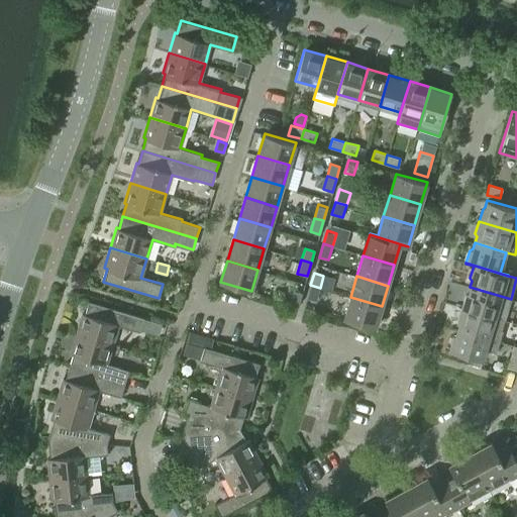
[(320,288),(310,285),(307,298),(316,301),(320,288)]
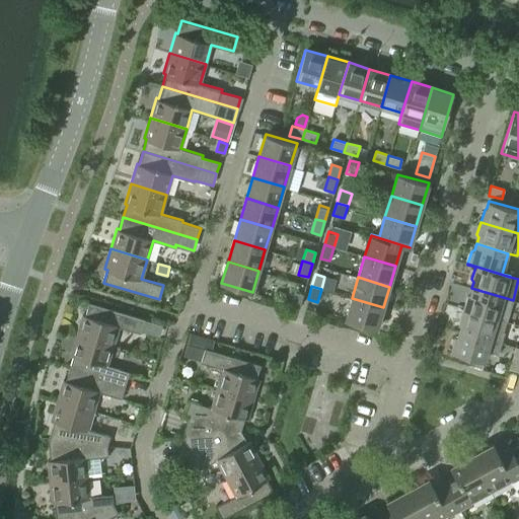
[(463,308),(497,318),(507,321),(513,300),(471,288),(470,294),(467,296),(463,308)]
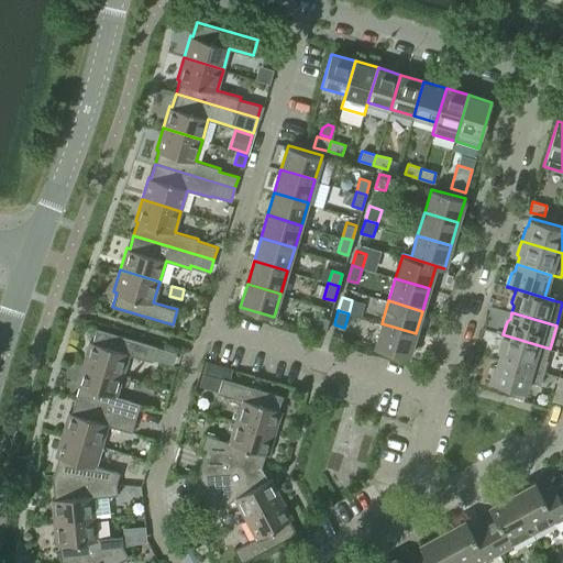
[(324,333),(329,319),(319,316),(315,330),(324,333)]
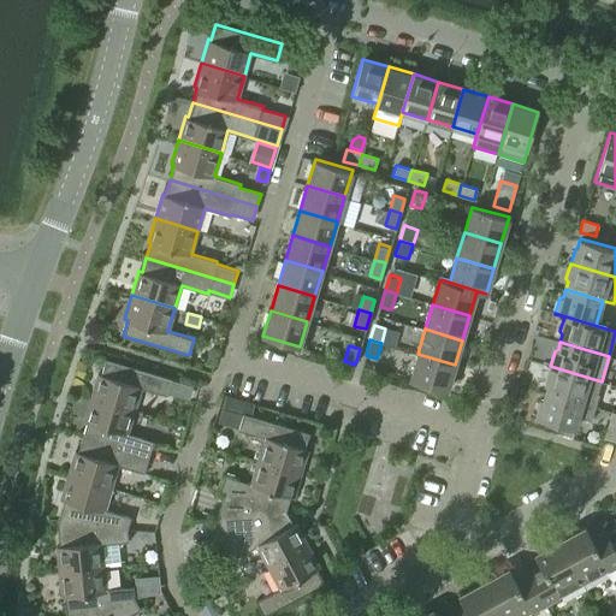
[(455,365),(418,354),(410,380),(446,391),(455,365)]
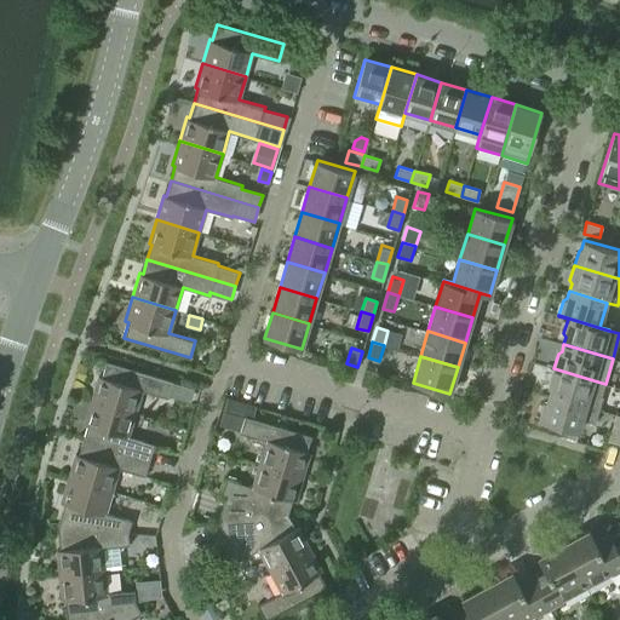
[(92,401),(136,414),(143,391),(167,399),(173,382),(105,361),(102,375),(99,375),(92,401)]
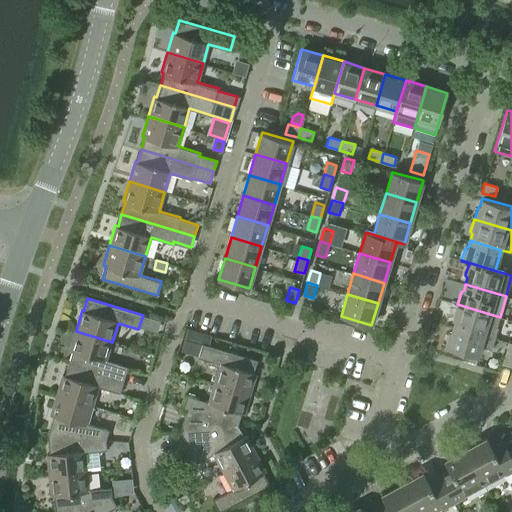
[(490,314),(457,304),(453,316),(455,319),(453,325),(495,338),(498,327),(487,323),(490,314)]
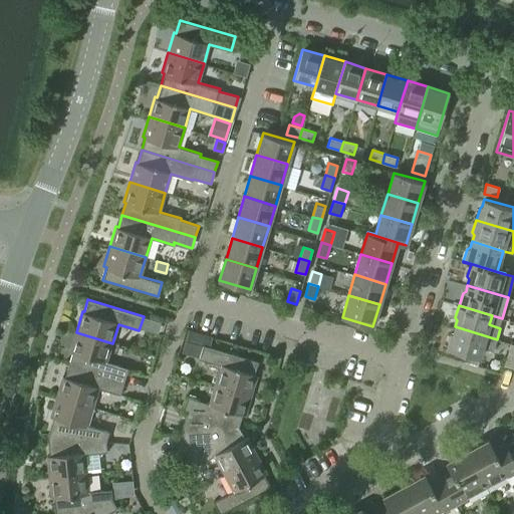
[(480,357),(483,346),(494,349),(497,339),(455,326),(453,332),(450,334),(446,347),(467,353),(480,357)]
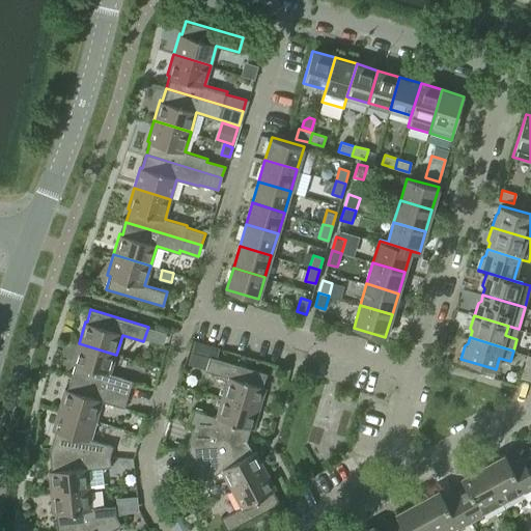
[(71,378),(128,395),(132,381),(111,373),(116,355),(79,343),(73,364),(75,365),(71,378)]
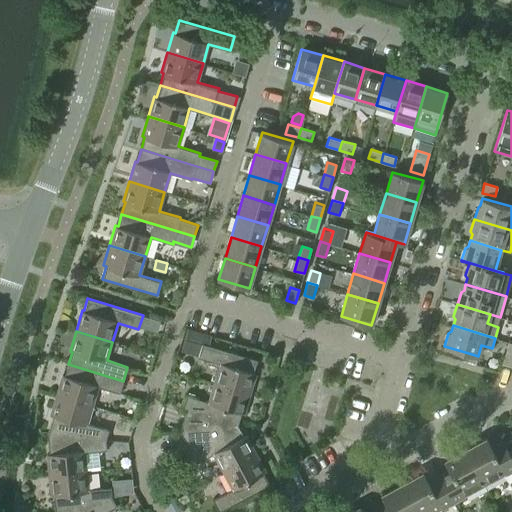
[(511,343),(508,342),(502,363),(511,366),(511,343)]
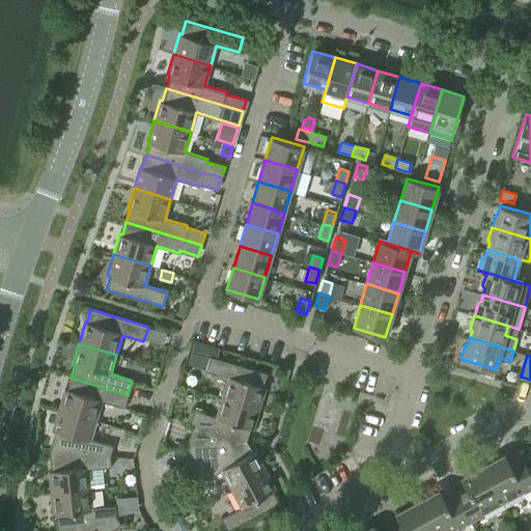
[(222,396),(258,408),(264,388),(261,387),(266,374),(210,357),(204,371),(227,379),(222,396)]
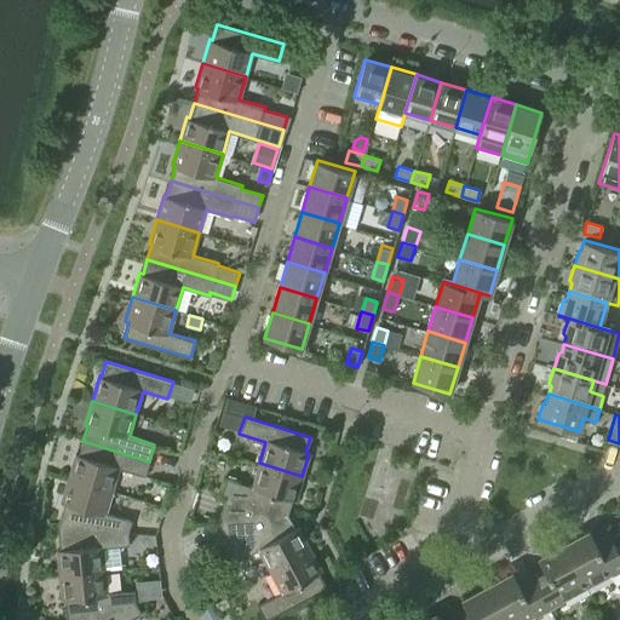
[(563,426),(560,436),(575,441),(579,431),(563,426)]
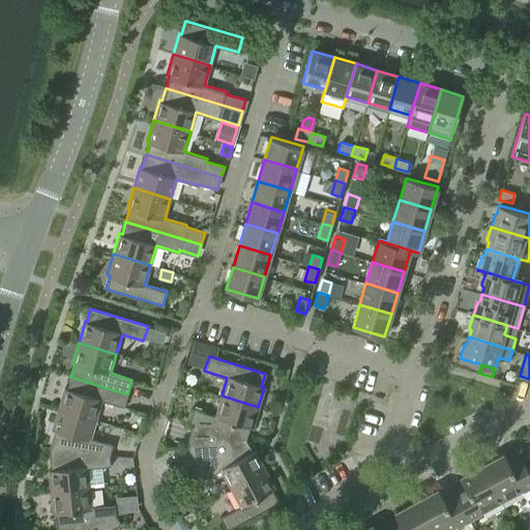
[(59,409),(97,420),(102,401),(124,407),(127,394),(70,377),(67,389),(65,388),(59,409)]
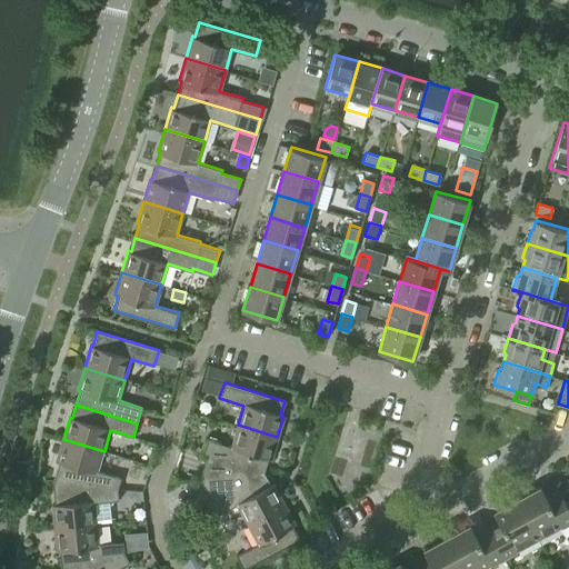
[(200,479),(263,472),(268,460),(269,460),(277,437),(238,425),(230,447),(207,440),(202,456),(207,457),(200,479)]
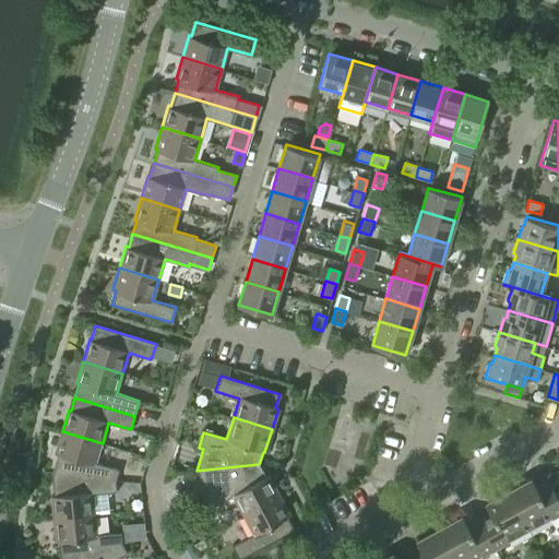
[(52,474),(116,482),(119,470),(96,463),(103,443),(62,431),(56,454),(58,455),(52,474)]
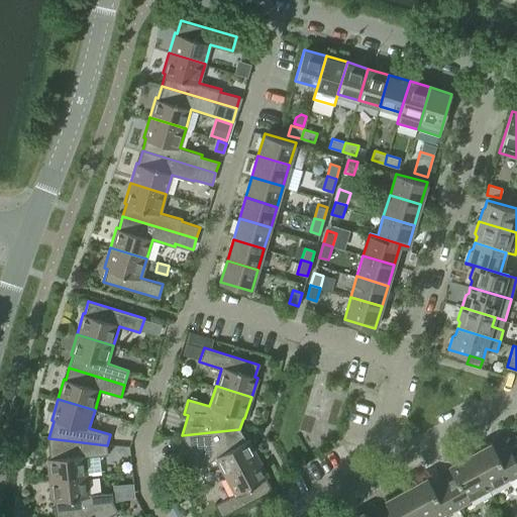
[(239,429),(182,435),(192,454),(189,455),(196,470),(215,459),(225,477),(260,458),(248,439),(246,440),(239,429)]
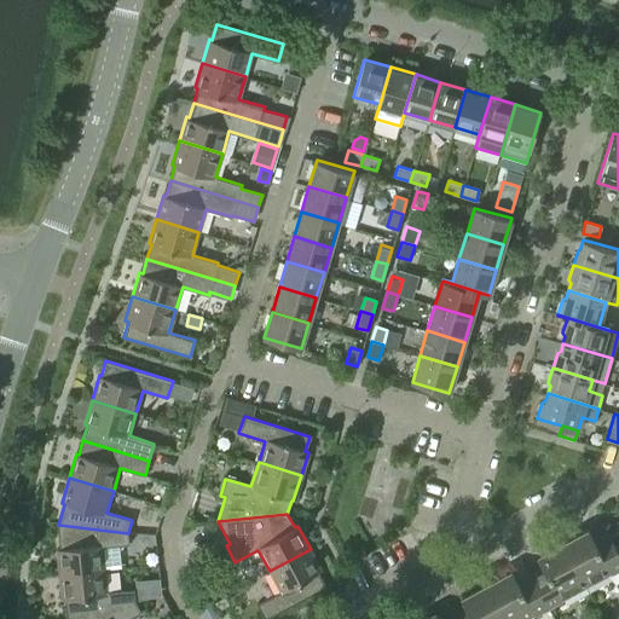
[(61,548),(56,549),(59,574),(105,570),(105,568),(121,567),(119,545),(129,544),(128,533),(58,525),(61,548)]
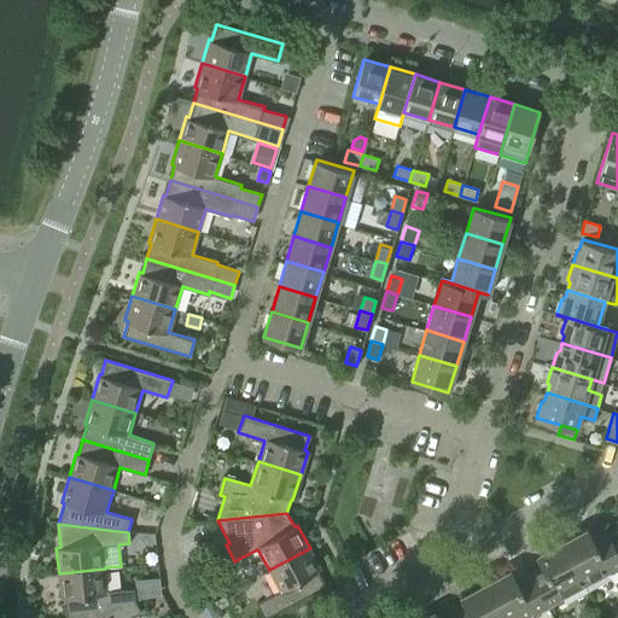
[(561,542),(584,584),(607,572),(608,575),(617,569),(617,554),(606,532),(593,540),(587,528),(561,542)]
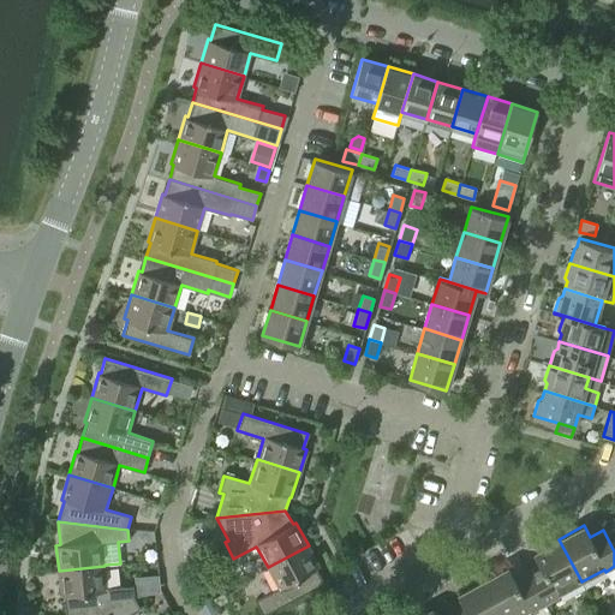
[(526,572),(544,605),(559,597),(557,595),(581,581),(559,539),(533,554),(539,565),(526,572)]
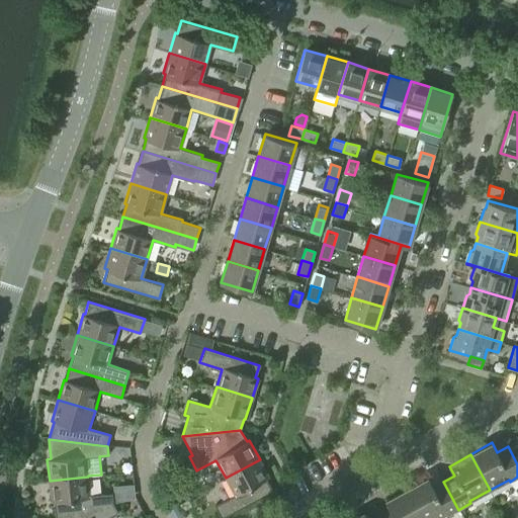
[(260,459),(226,478),(236,494),(214,506),(221,517),(223,517),(273,491),(267,479),(269,478),(260,459)]
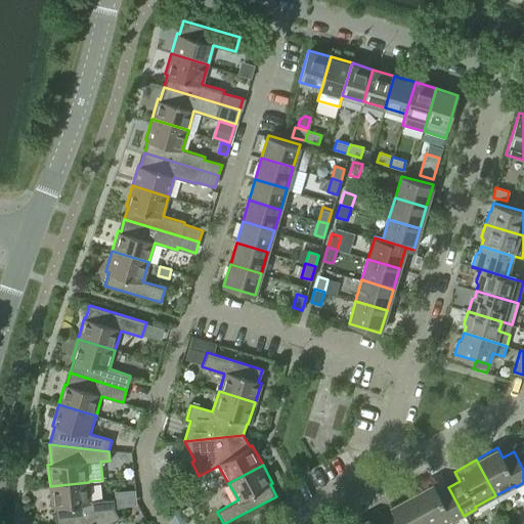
[(89,482),(50,486),(52,507),(56,507),(57,523),(67,523),(115,511),(114,498),(90,500),(89,482)]
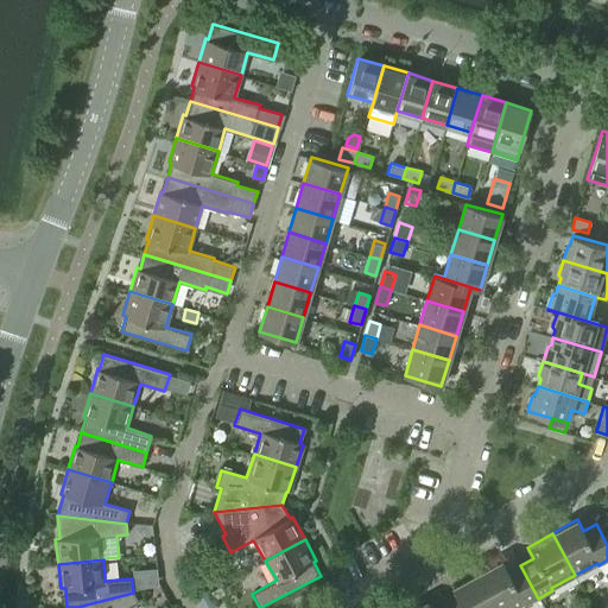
[(476,575),(494,607),(514,607),(524,603),(525,605),(538,599),(520,565),(508,571),(502,561),(476,575)]
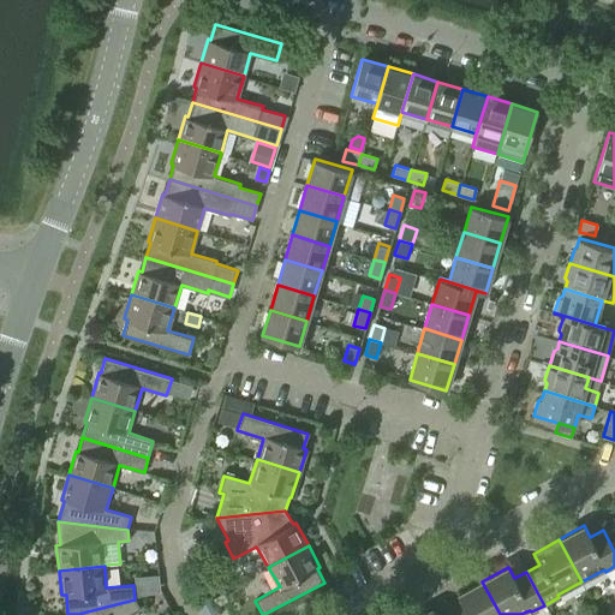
[(449,613),(451,614),(500,614),(482,581),(458,595),(464,605),(449,613)]
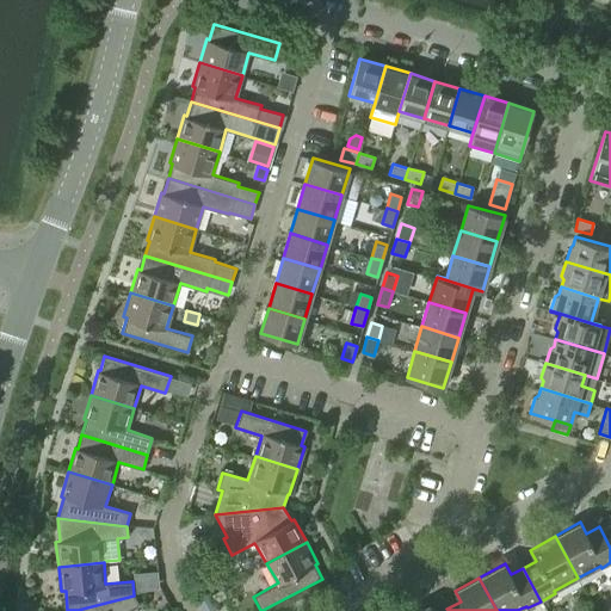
[(134,596),(78,610),(128,610),(140,605),(134,596)]
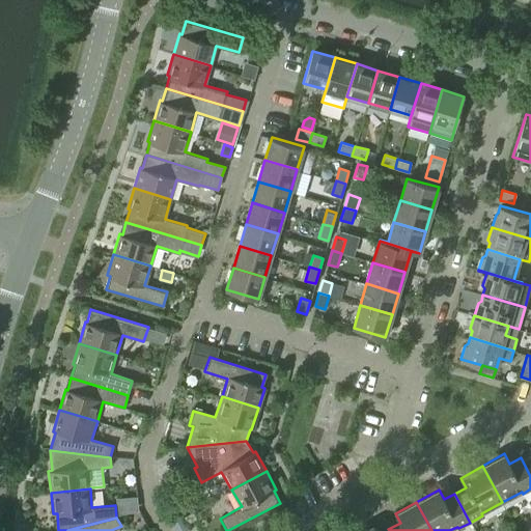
All buildings are outlined.
